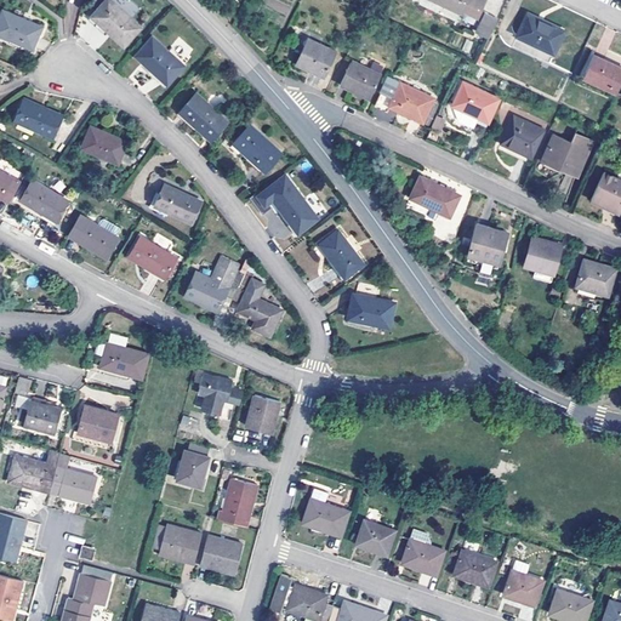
[(113,0),(106,0),(92,15),(125,45),(142,26),(113,0)]
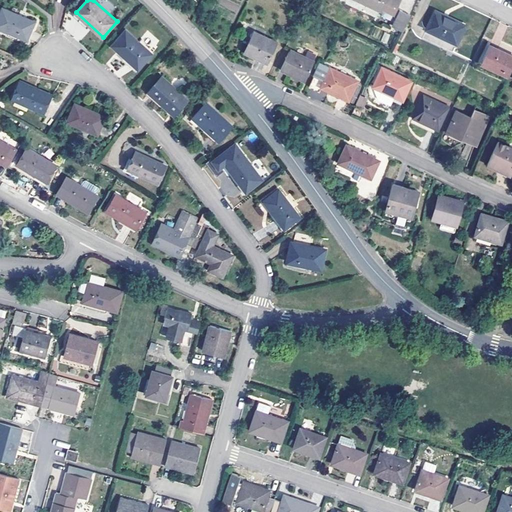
[(358,0),(381,11),(382,9),(386,2),(397,7),(400,0),(358,0)]
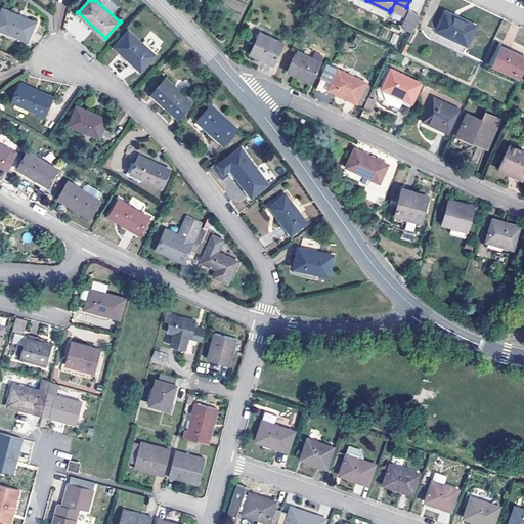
[(406,7),(395,2),(391,9),(406,16),(409,9),(406,7)]
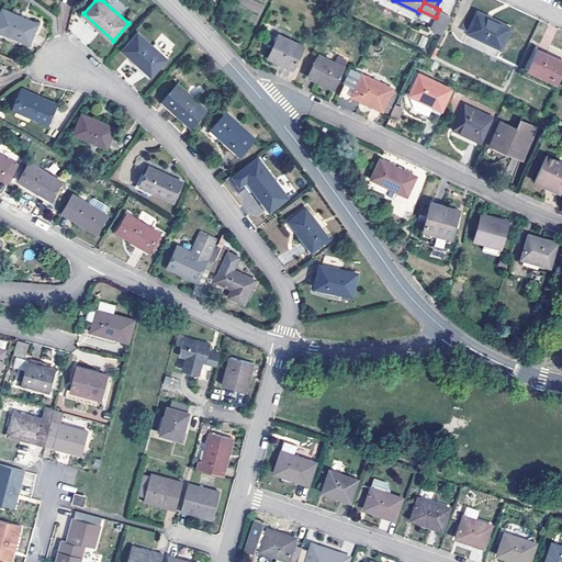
[(3,8),(0,14),(0,31),(30,43),(38,22),(3,8)]
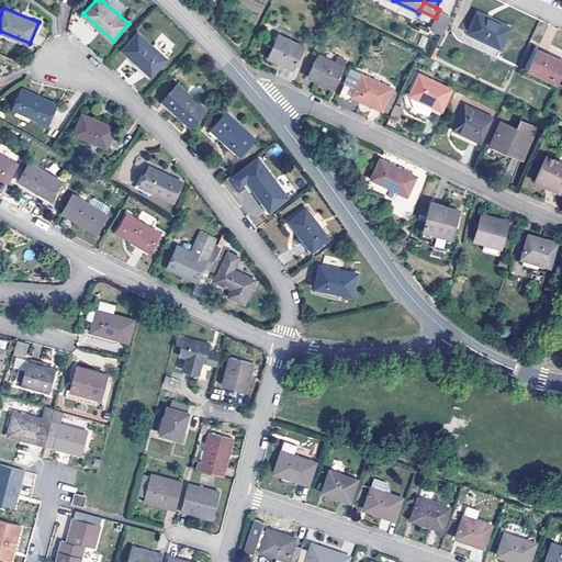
[(451,15),(439,10),(436,18),(430,26),(444,33),(451,15)]
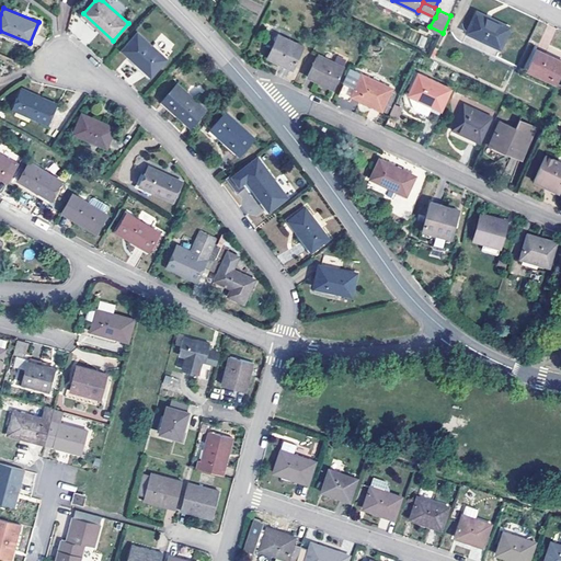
[(467,32),(502,48),(512,27),(478,11),(467,32)]
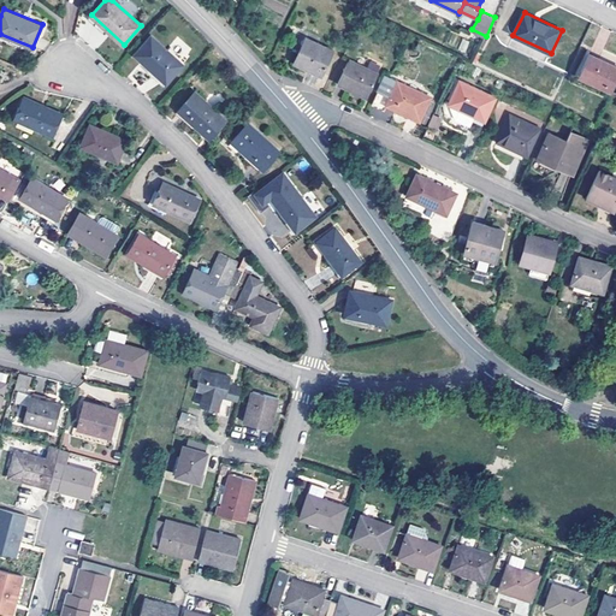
[(153,36),(135,54),(167,83),(184,65),(153,36)]
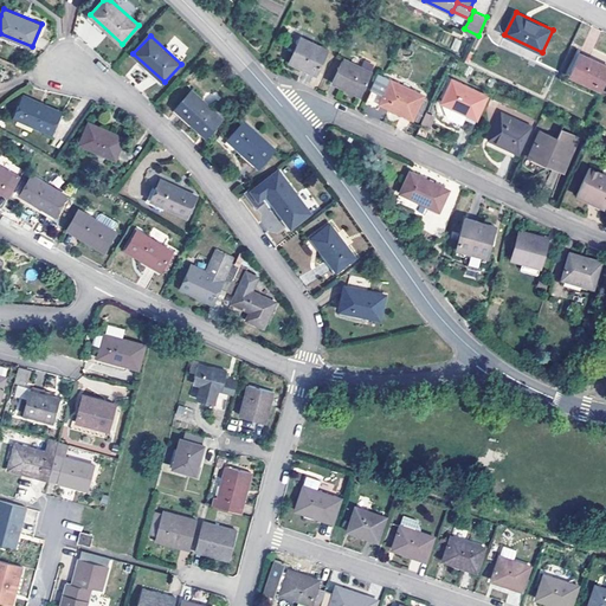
[(301,37),(290,60),(316,73),(327,50),(301,37)]
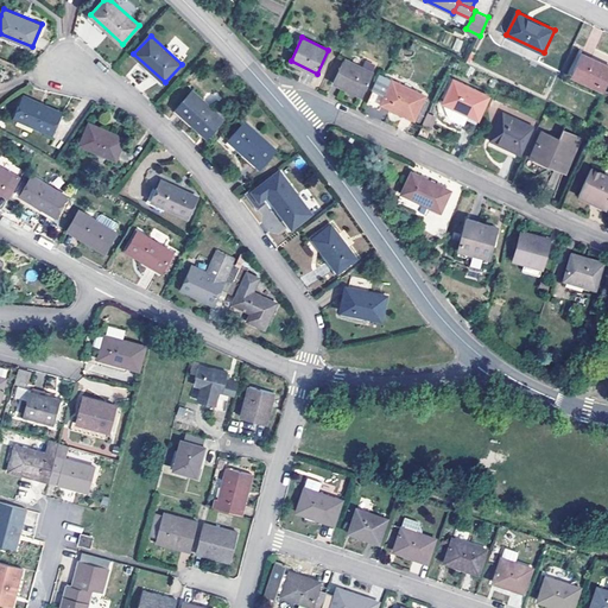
[(603,92),(607,80),(607,64),(582,52),(571,76),(603,92)]
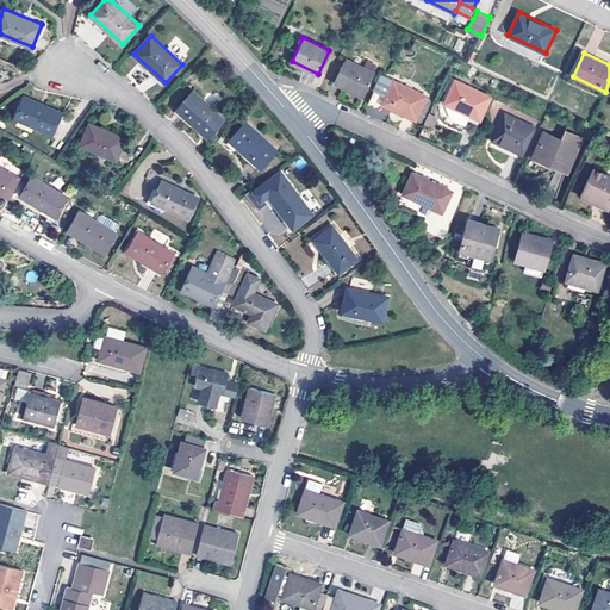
[(347,57),(334,82),(363,97),(375,72),(347,57)]
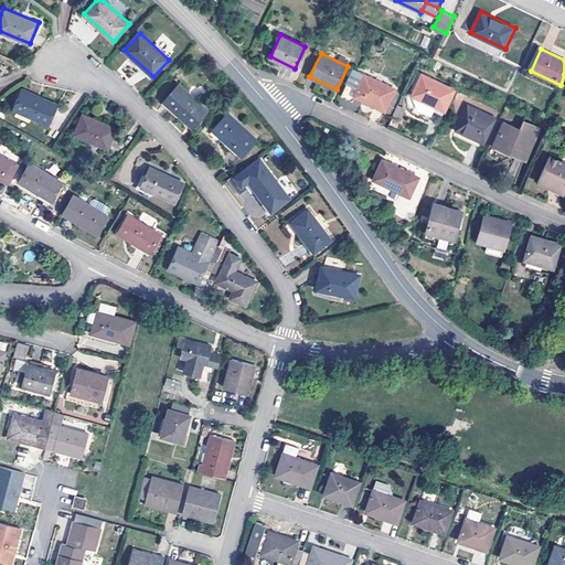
[(345,97),(359,71),(353,68),(341,95),(345,97)]
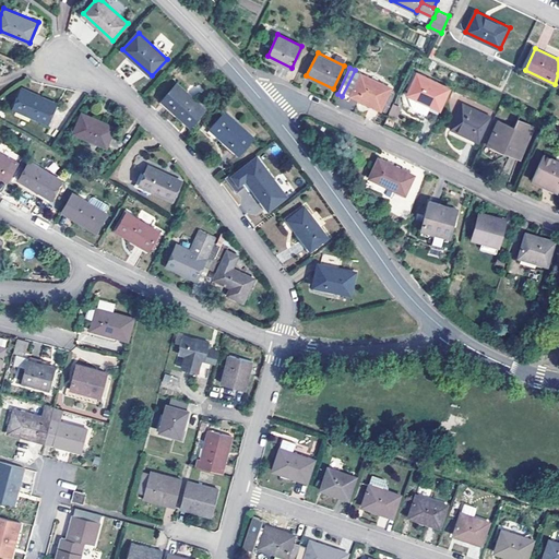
[(381,109),(391,87),(355,70),(342,96),(348,99),(351,95),(381,109)]
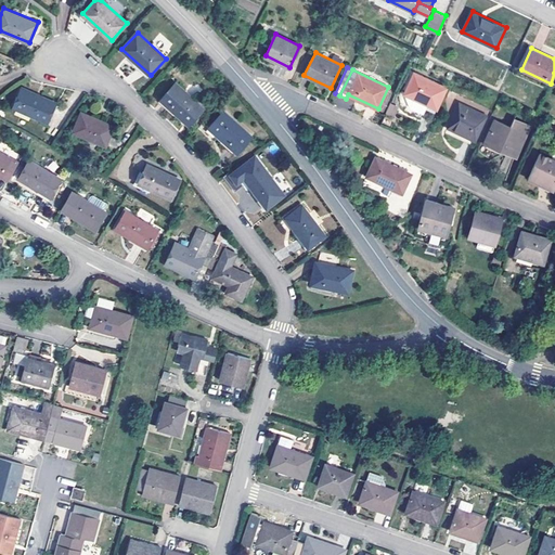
[(414,72),(404,92),(437,107),(447,87),(414,72)]
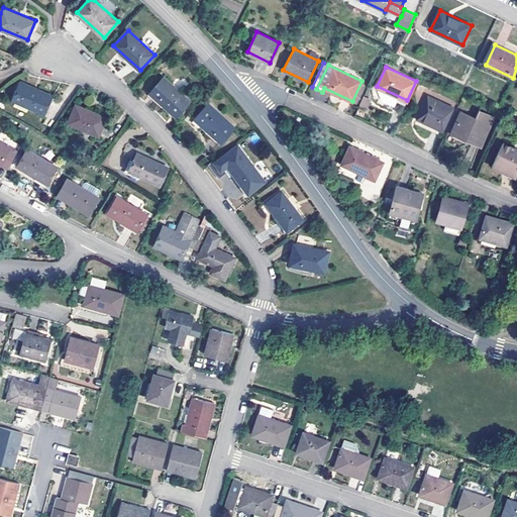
[(165,76),(149,94),(176,117),(191,100),(165,76)]
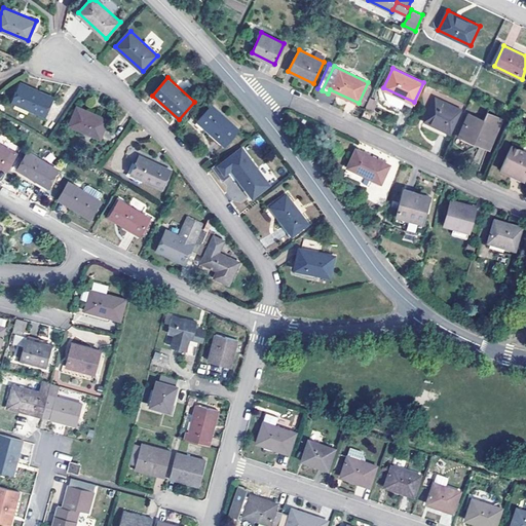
[(21,82),(12,102),(44,116),(53,98),(21,82)]
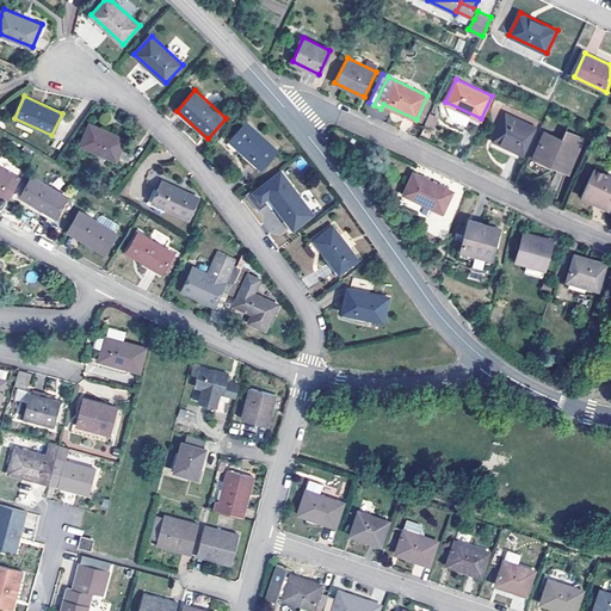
[(505,112),(492,139),(525,154),(537,127),(505,112)]
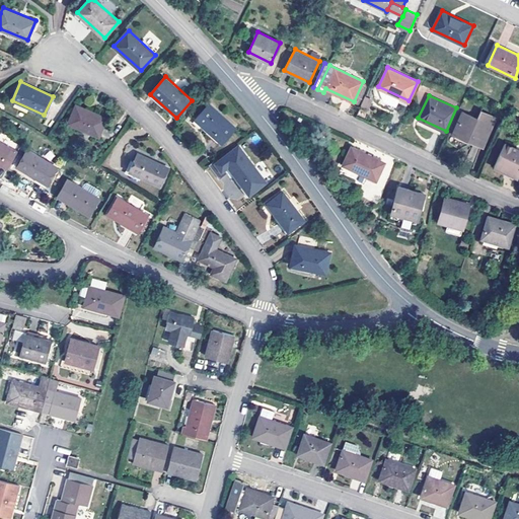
[(368,109),(372,99),(364,96),(361,106),(368,109)]
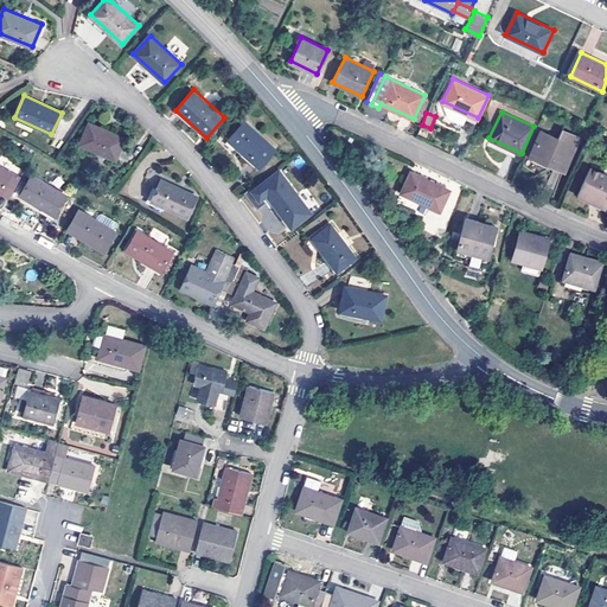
[(115,159),(126,138),(89,121),(80,144),(115,159)]
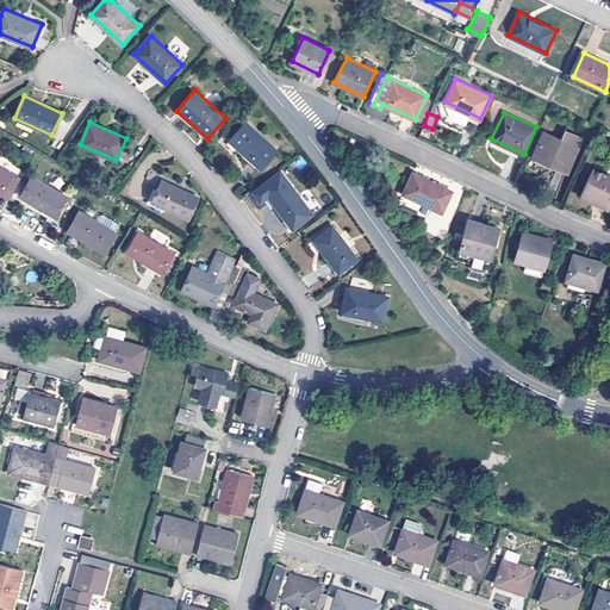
[(247,123),(230,141),(261,167),(278,149),(247,123)]
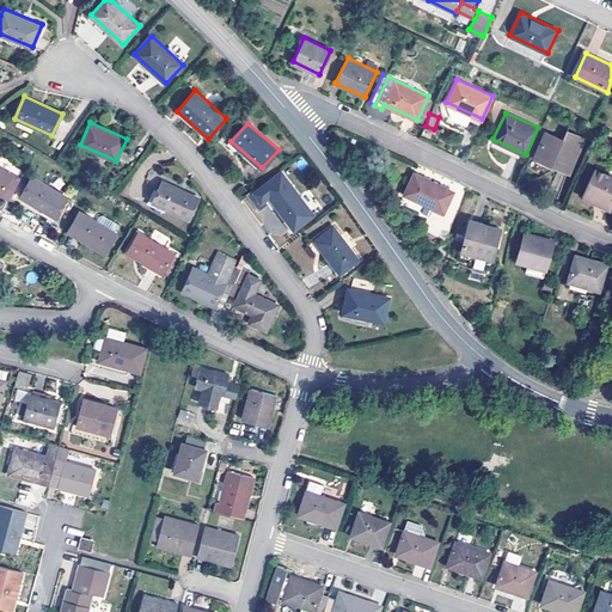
[(546,132),(536,157),(570,171),(580,147),(546,132)]
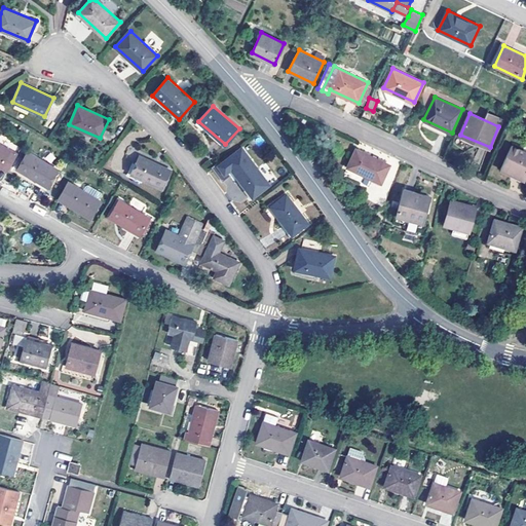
[(0,164),(10,150),(0,143),(0,164)]
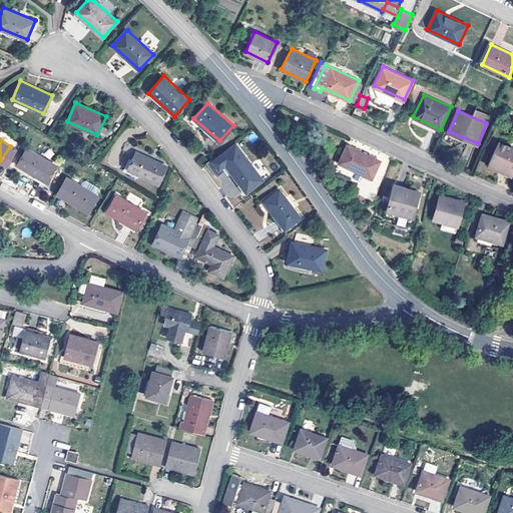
[(512,170),(512,147),(498,141),(489,162),(512,173),(512,170)]
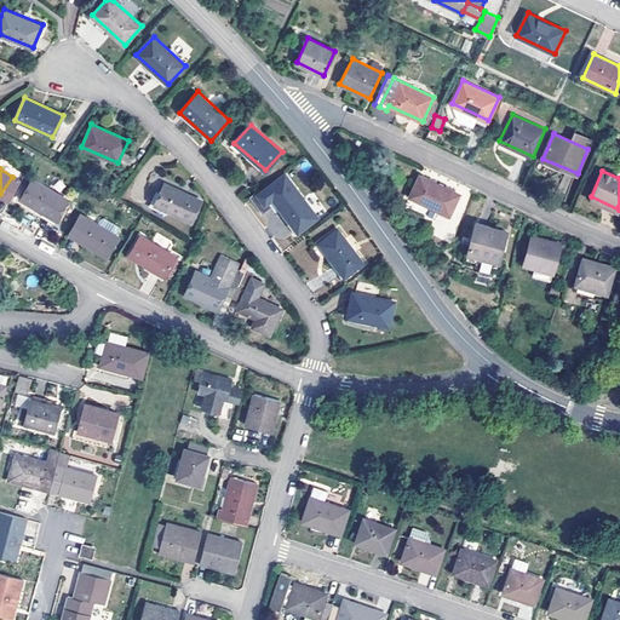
[(411,196),(449,216),(460,194),(422,174),(411,196)]
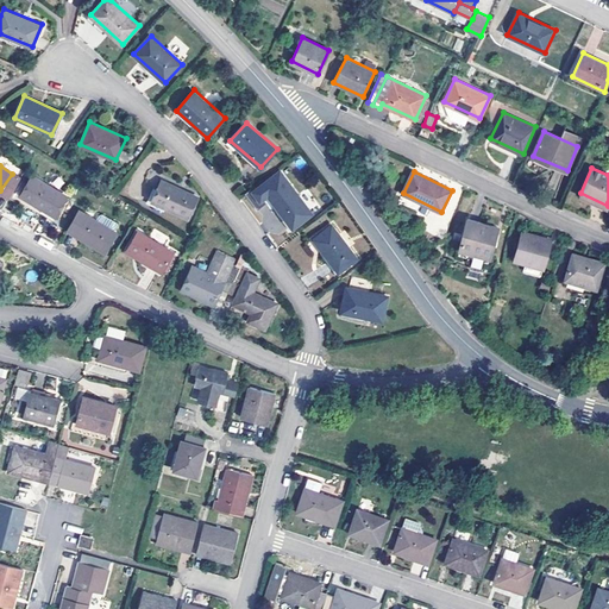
[(20,195),(55,217),(68,196),(32,175),(20,195)]
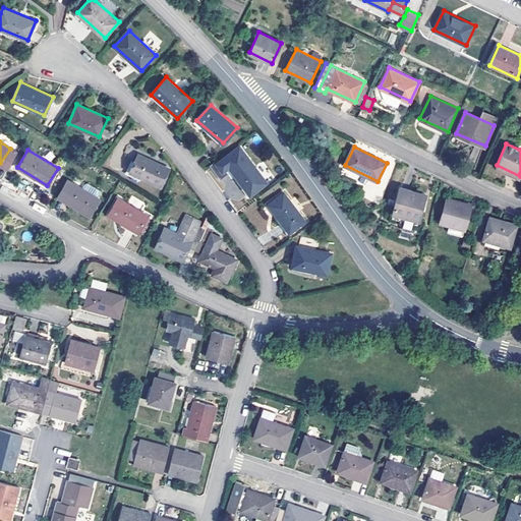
[(138,153),(128,171),(161,186),(170,168),(138,153)]
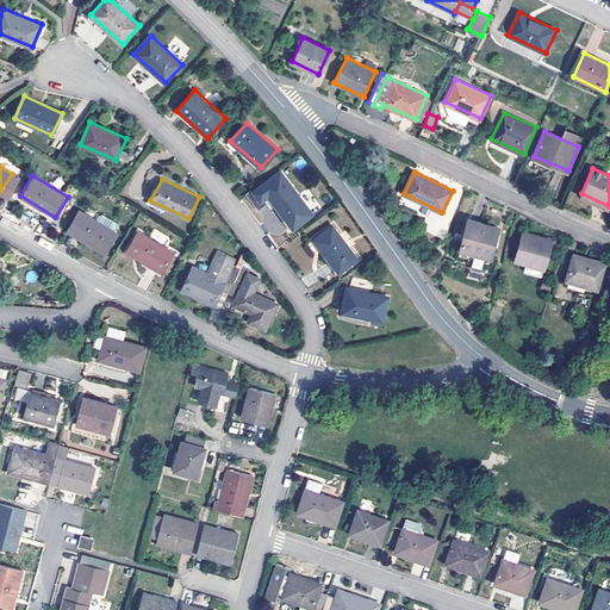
[(267,194),(293,229),(313,215),(288,180),(267,194)]
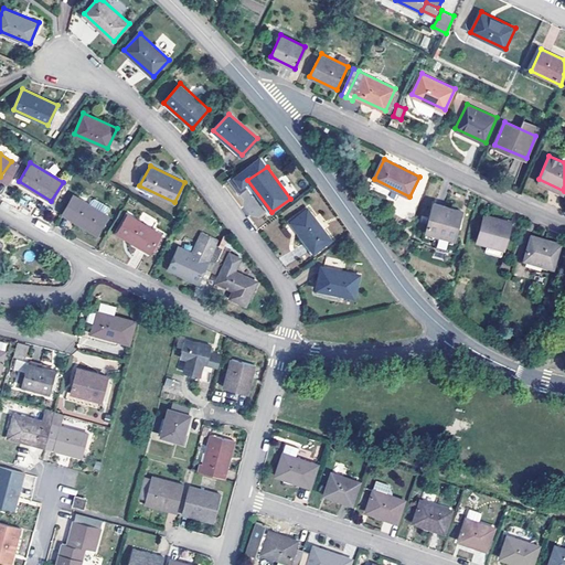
[(63,213),(97,234),(108,216),(74,195),(63,213)]
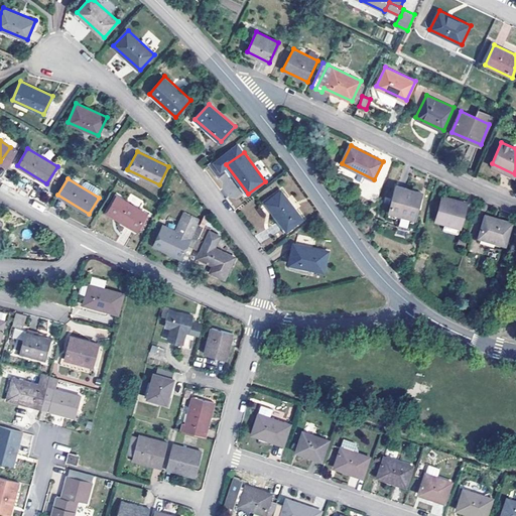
[(389,212),(415,218),(423,191),(397,184),(389,212)]
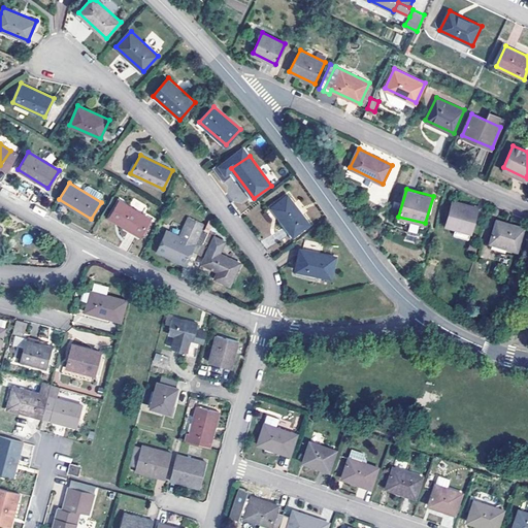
[(271,206),(293,235),(309,224),(288,195),(271,206)]
